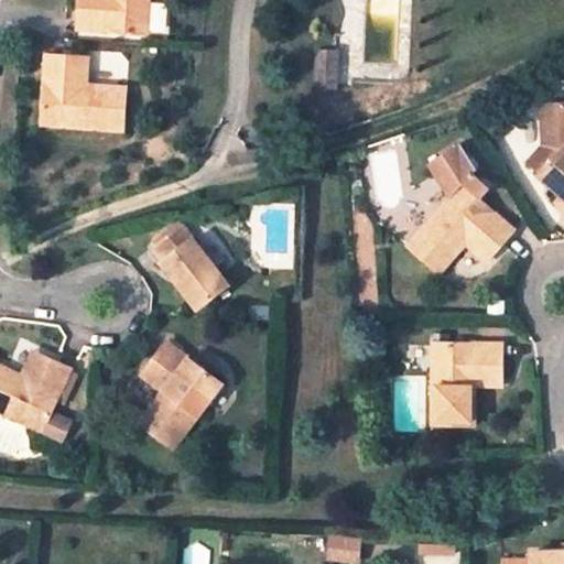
[(109,0),(110,0),(97,0),(78,0),(77,29),(149,34),(150,0),(109,0)]
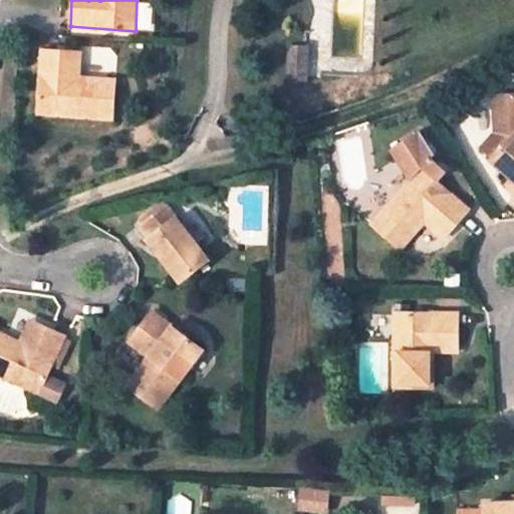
[(309,46),(289,44),(287,82),(307,83),(309,46)]
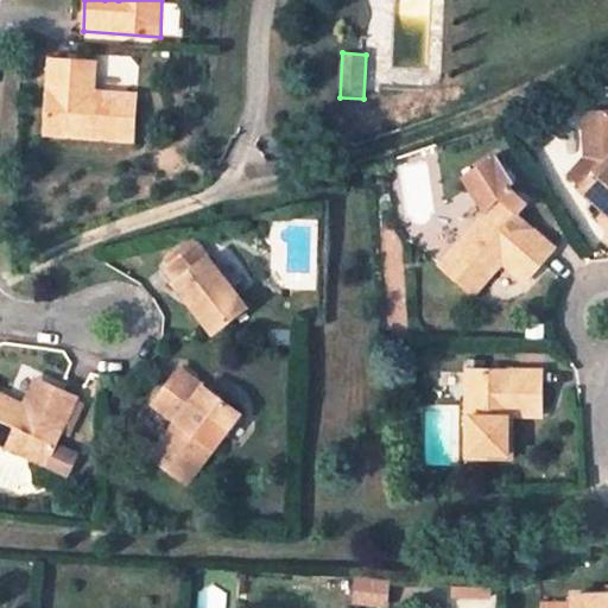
[(139,97),(105,96),(89,95),(90,63),(52,62),(49,137),(138,140),(139,97)]
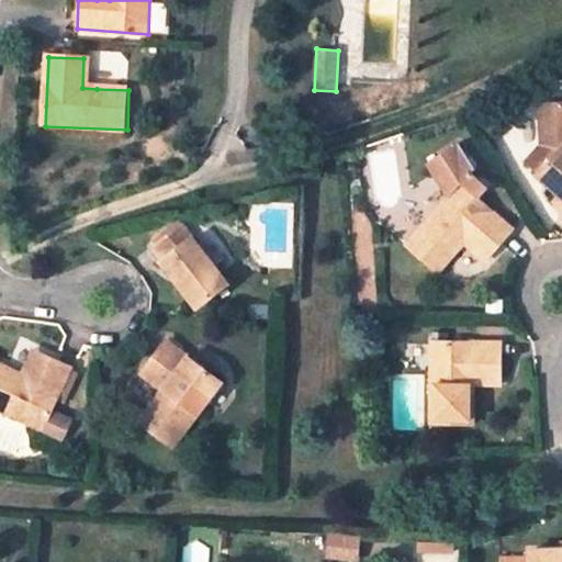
[(82,88),(97,89),(98,58),(83,58),(82,88)]
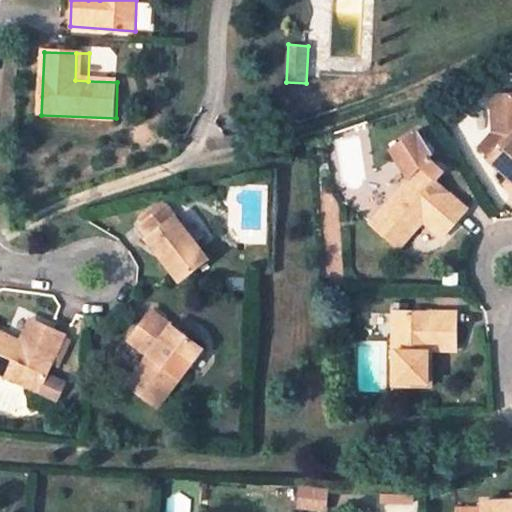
[(511,94),(490,97),(493,134),(480,149),(491,158),(486,163),(511,185),(511,94)]
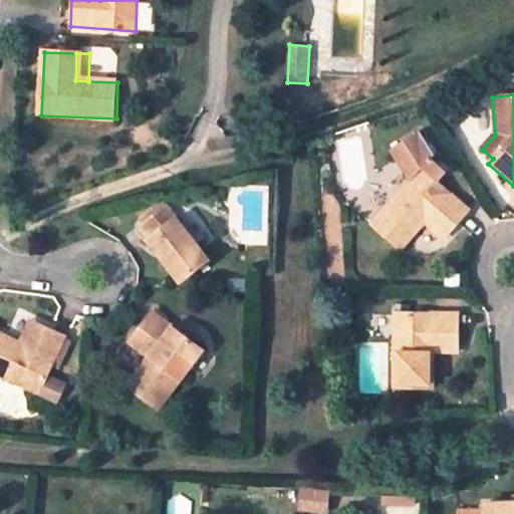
[(410,182),(369,228),(397,251),(418,227),(426,219),(447,236),(468,211),(435,184),(444,173),(429,160),(432,157),(406,134),(383,160),(406,179),(410,182)]
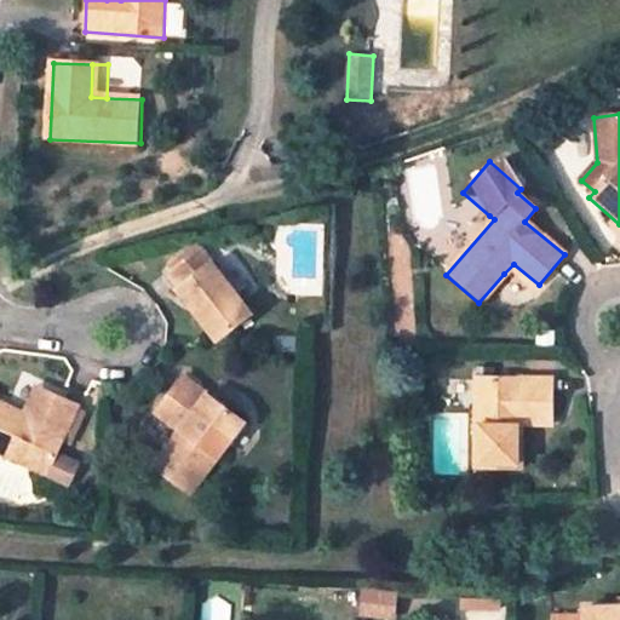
[(201,250),(173,274),(183,287),(176,293),(217,343),(251,315),(201,250)]
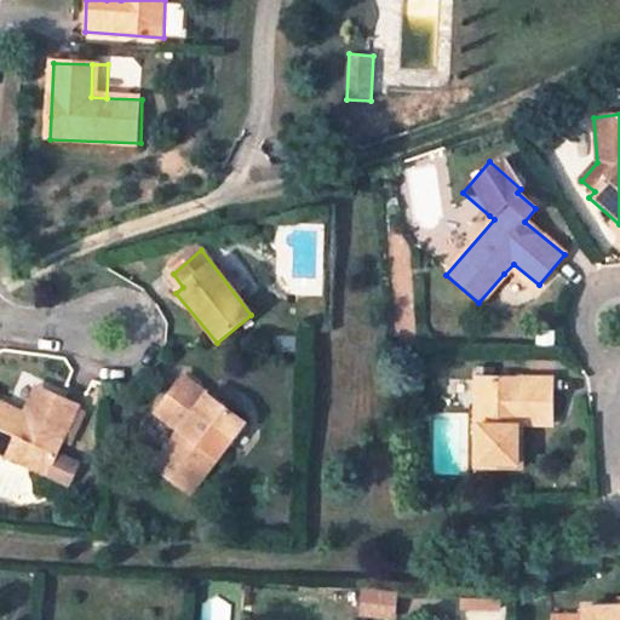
[(529,294),(539,285),(514,264),(504,274),(529,294)]
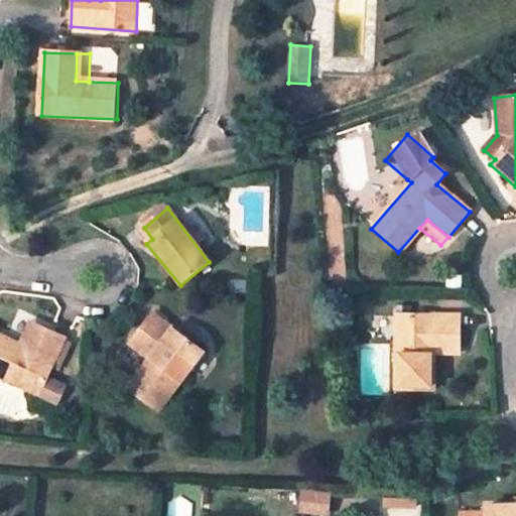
[(153,312),(131,338),(154,356),(146,366),(127,388),(156,411),(204,355),(153,312)]
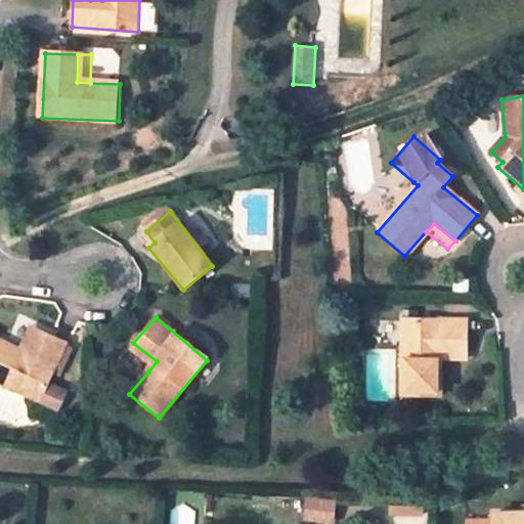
[(436,396),(437,365),(437,353),(465,354),(466,320),(401,319),(397,395),(436,396)]
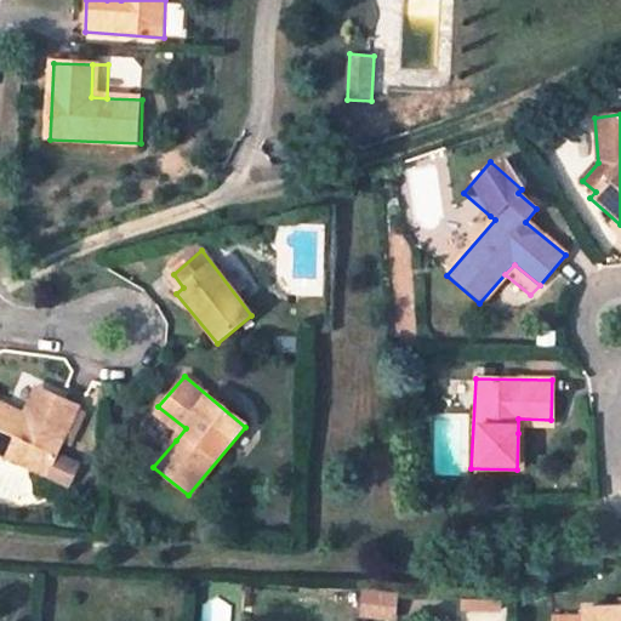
[(45,389),(32,382),(18,410),(30,417),(45,389)]
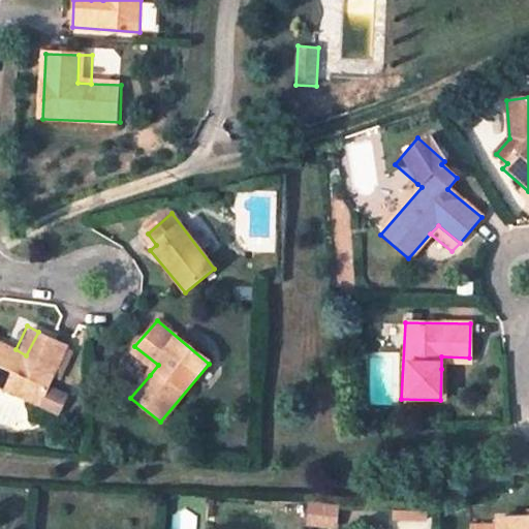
[(67,347),(38,332),(26,355),(16,349),(0,341),(0,389),(35,407),(67,347)]
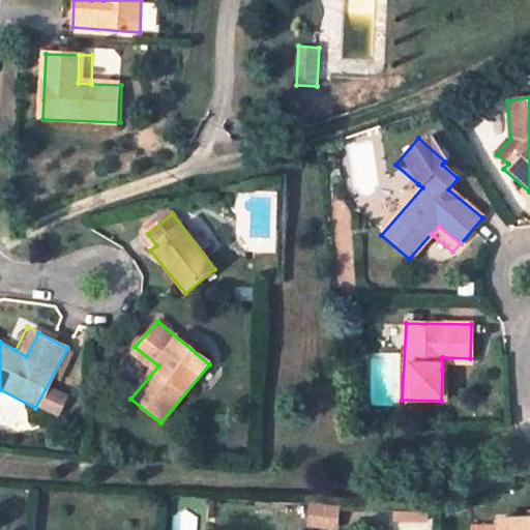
[(126,356),(150,376),(158,365),(135,347),(126,356)]
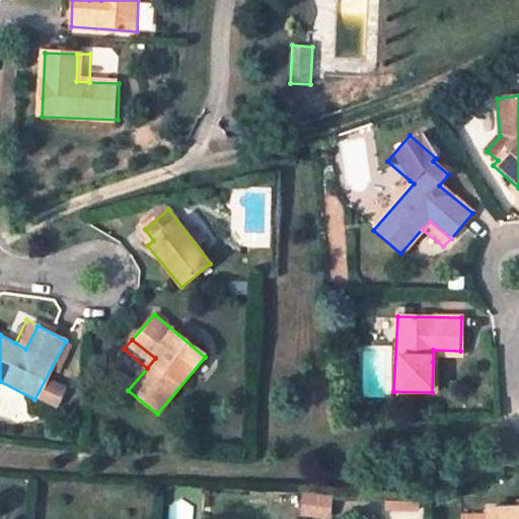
[(433,350),(433,362),(460,363),(460,351),(433,350)]
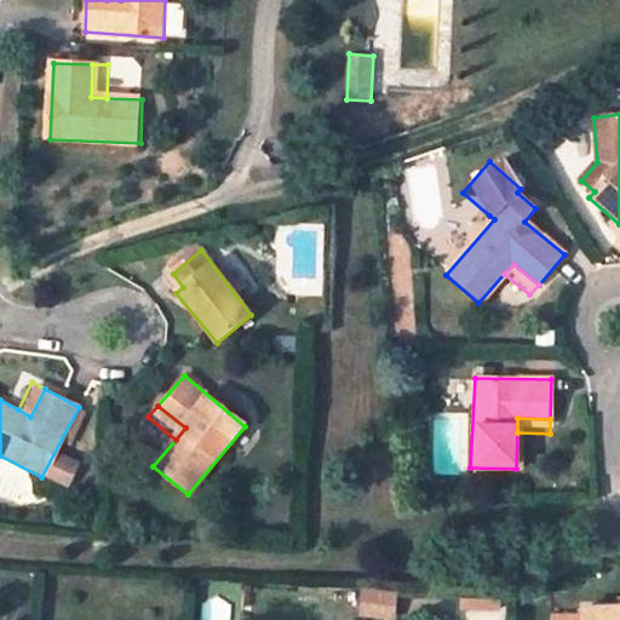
[(363,590),(361,619),(395,619),(397,592),(363,590)]
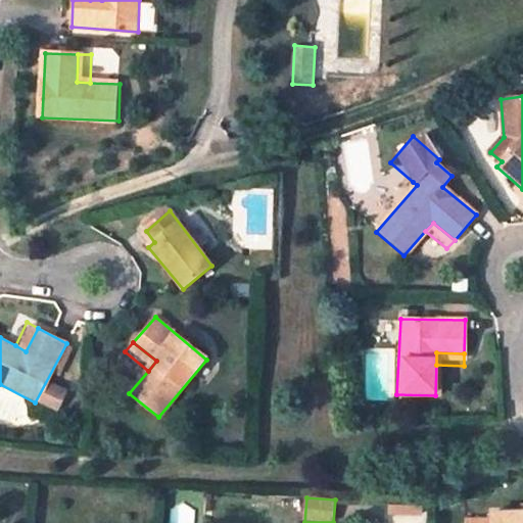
[(423,504),(389,502),(388,513),(423,515),(423,504)]
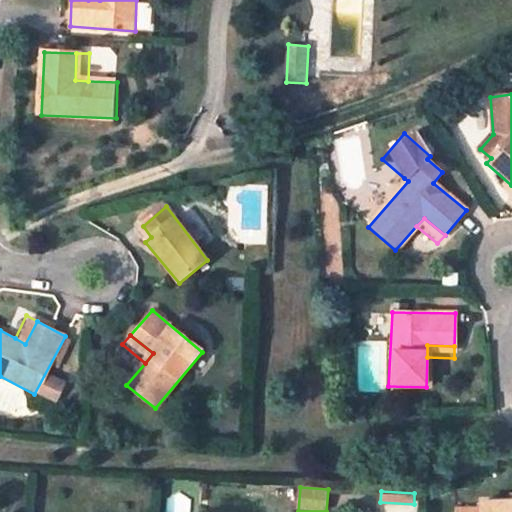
[(511,511),(511,495),(483,496),(483,505),(458,505),(457,511),(511,511)]
